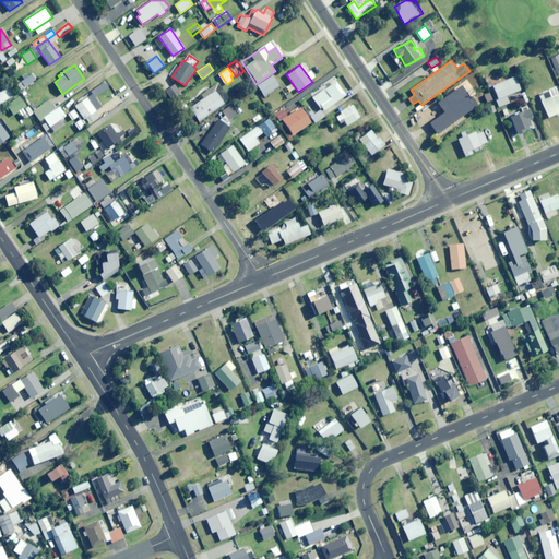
[(21,90),(36,80),(32,74),(18,84),(21,90)]
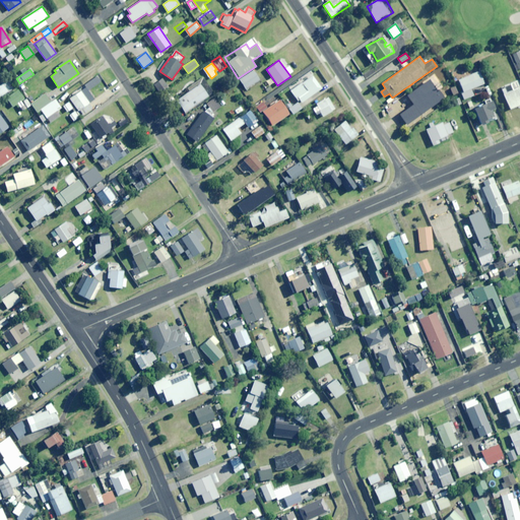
[(246,88),(260,79),(254,70),(240,79),(246,88)]
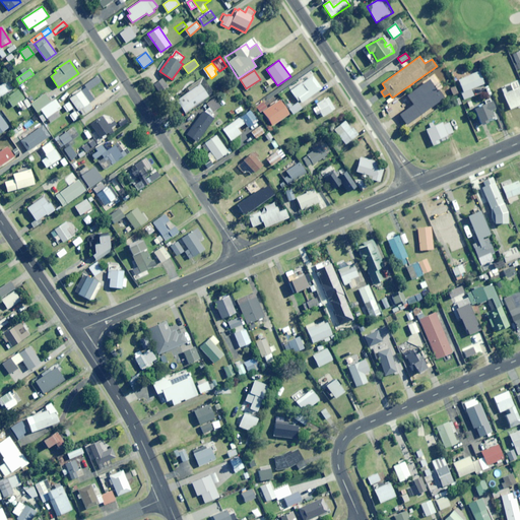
[(471,88),(483,84),(479,72),(458,79),(465,99),(473,95),(471,88)]
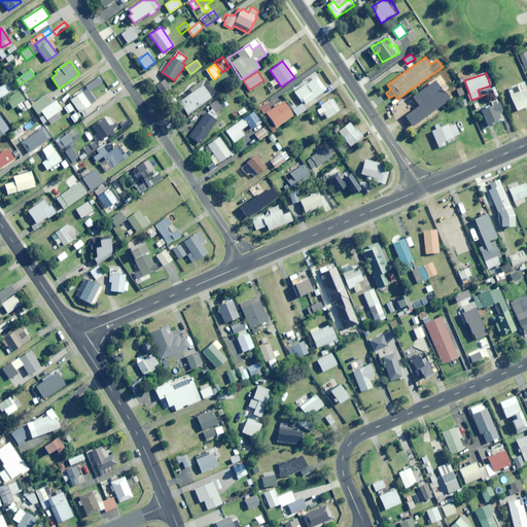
[(313,98),(326,90),(317,76),(294,92),(302,102),(303,101),(308,108),(316,103),(313,98)]
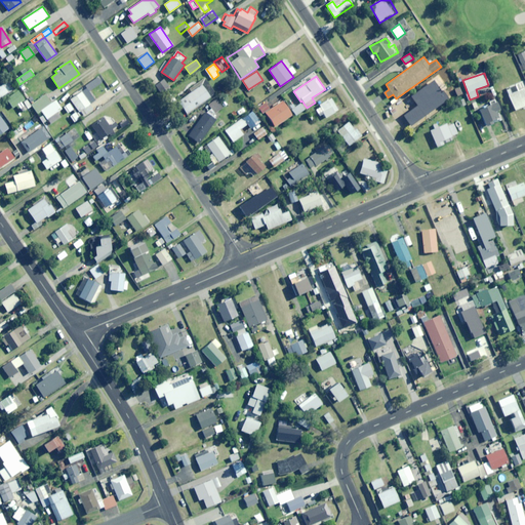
[(89,92),(103,82),(98,77),(70,98),(83,116),(92,109),(89,105),(95,101),(89,92)]
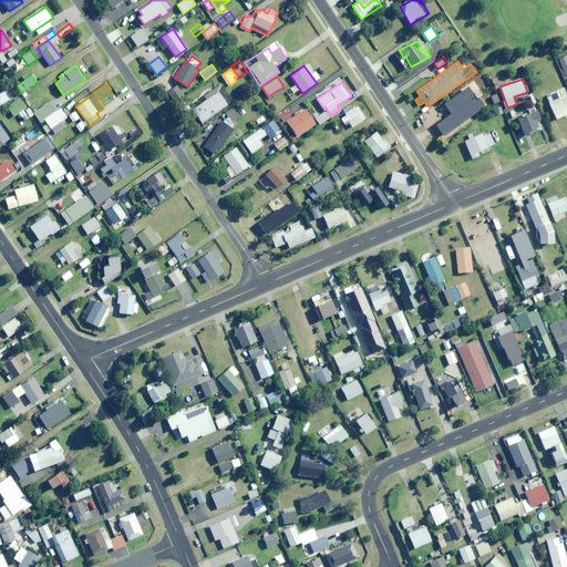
[(200,123),(233,101),(222,84),(204,96),(206,100),(192,110),(200,123)]
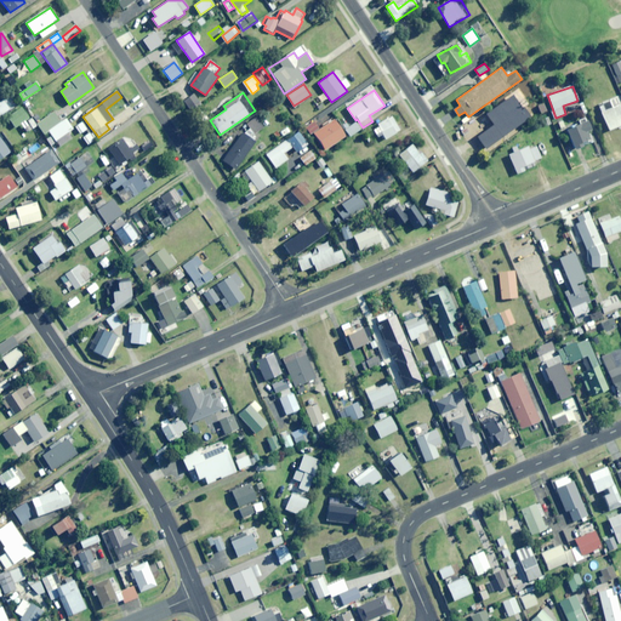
[(192,113),(201,106),(194,95),(183,102),(192,113)]
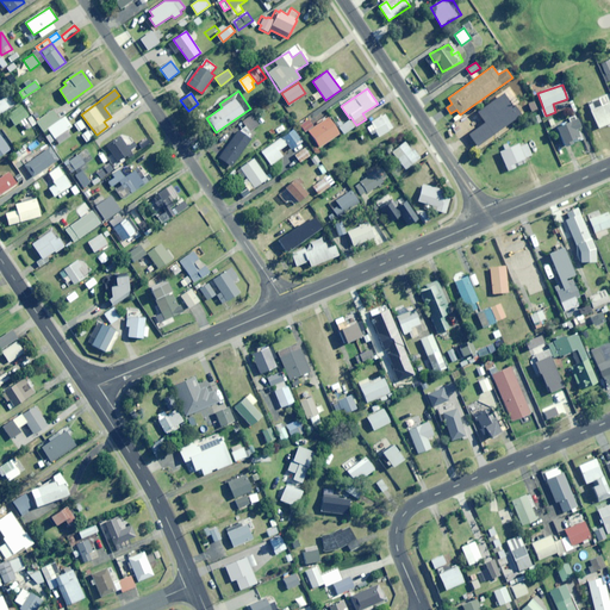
[(505,110),(511,106),(503,94),(490,104),(493,109),(489,111),(492,116),(486,119),(496,132),(508,124),(504,118),(509,116),(505,110)]
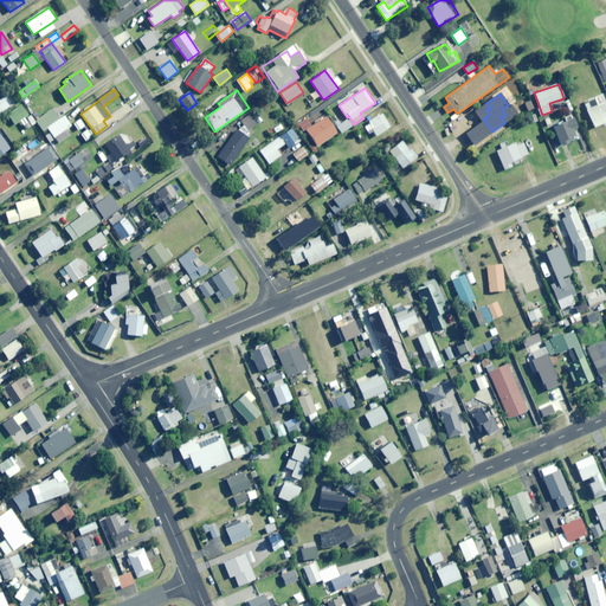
[(19,103),(13,95),(7,100),(12,107),(19,103)]
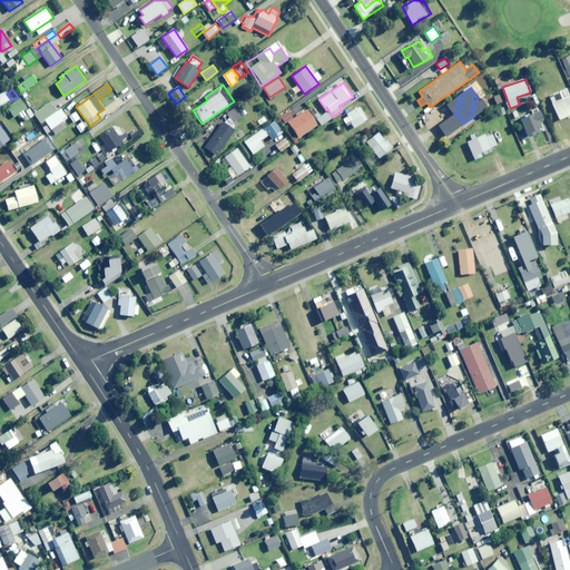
[(549,97),(559,119),(569,115),(569,95),(567,97),(564,90),(549,97)]
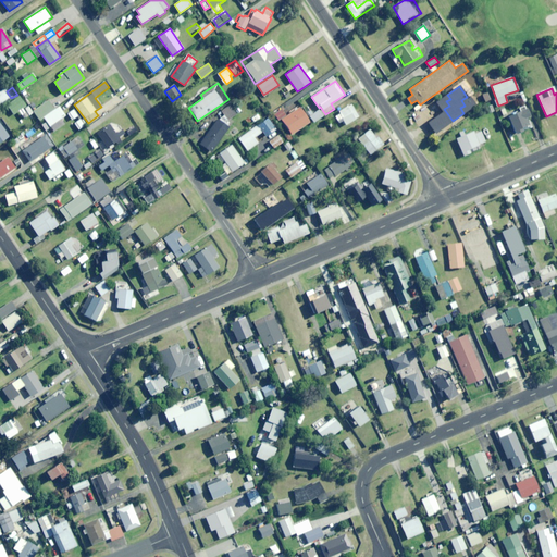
[(7,104),(13,114),(19,111),(24,118),(27,115),(23,108),(26,106),(19,96),(7,104)]
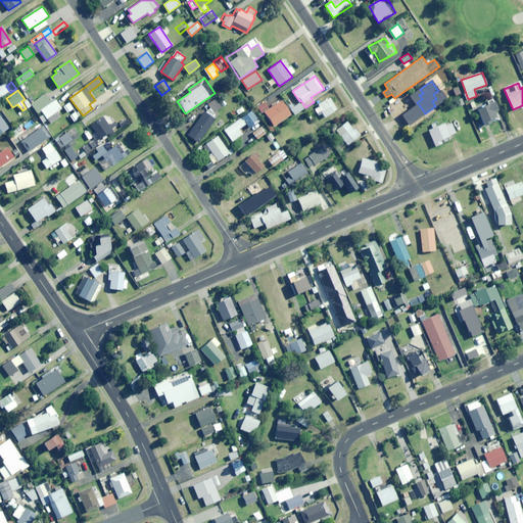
[(37,112),(41,109),(51,102),(46,94),(31,104),(37,112)]
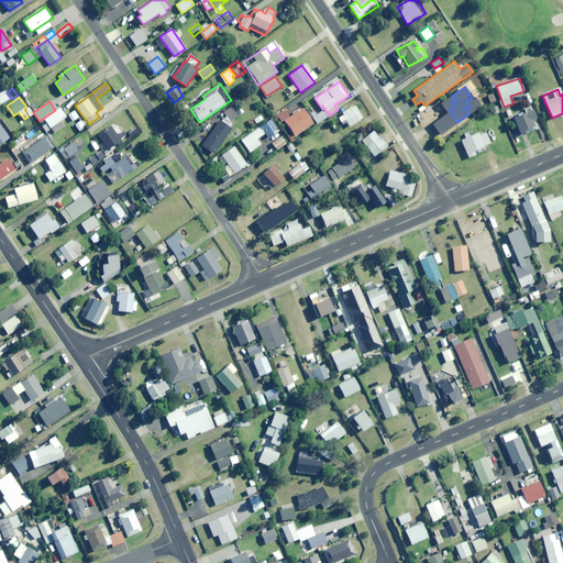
[(350,127),(363,118),(355,105),(342,113),(350,127)]
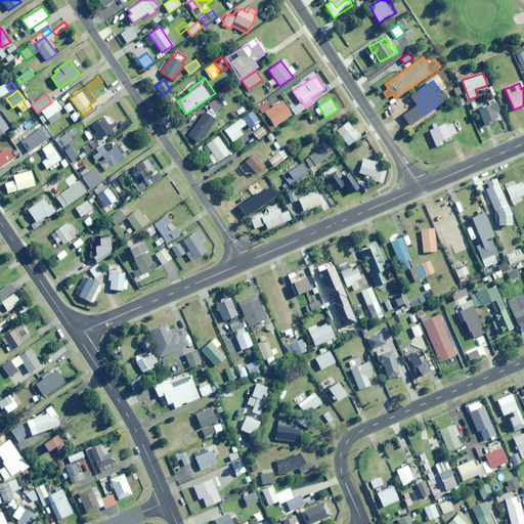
[(215,114),(223,107),(216,98),(208,104),(215,114)]
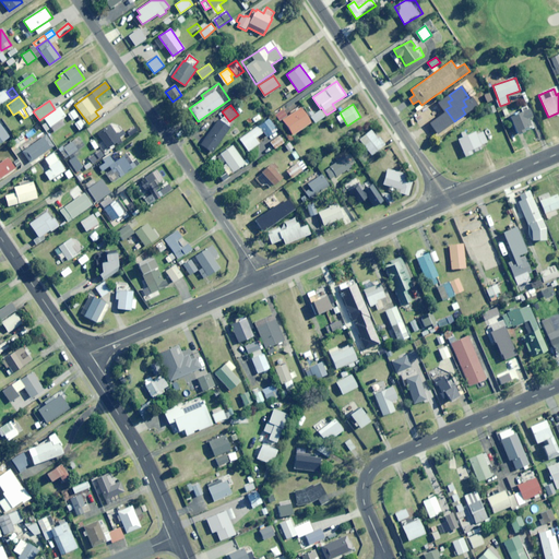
[(34,114),(28,106),(24,108),(30,117),(34,114)]
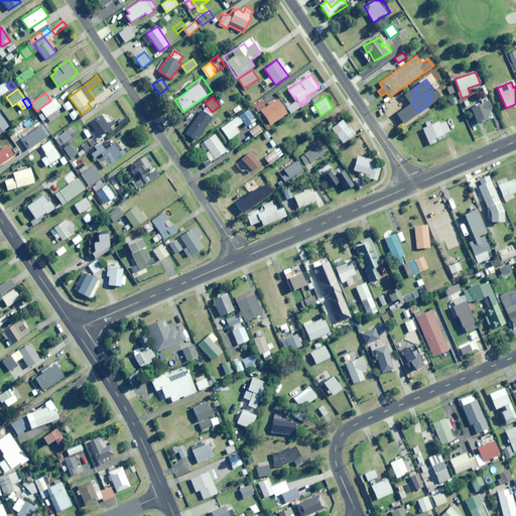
[(54,98),(50,101),(40,108),(46,117),(47,116),(51,122),(61,115),(57,110),(60,107),(54,98)]
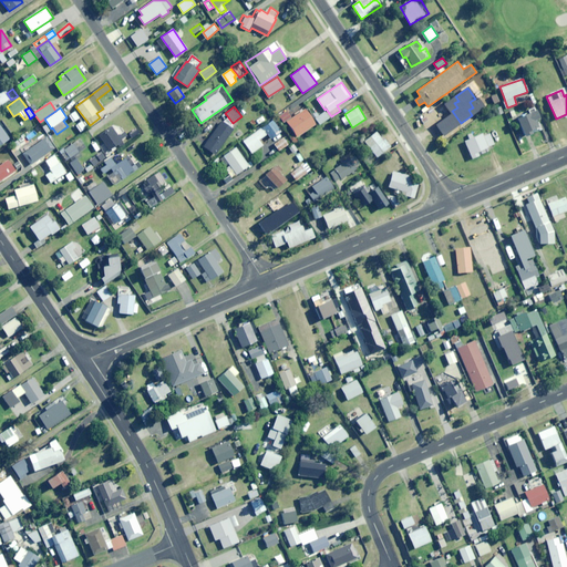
[(535,120),(539,119),(535,107),(528,111),(528,112),(516,117),(524,136),(532,134),(531,131),(538,127),(535,120)]
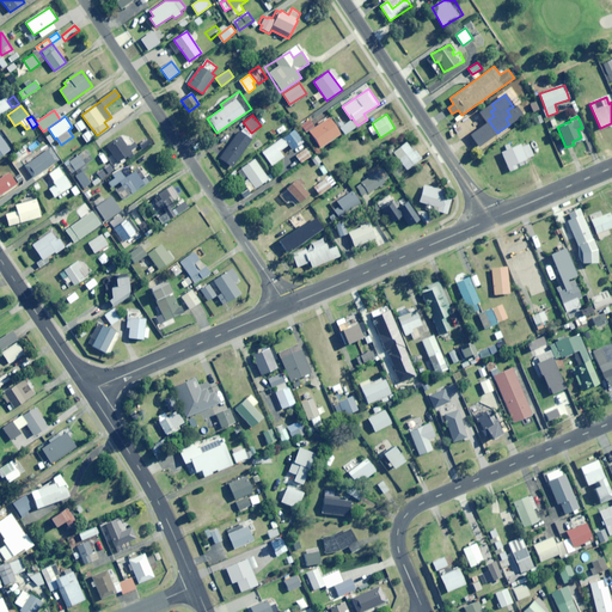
[(320,148),(341,134),(329,117),(314,128),(310,120),(301,126),(306,132),(308,130),(320,148)]
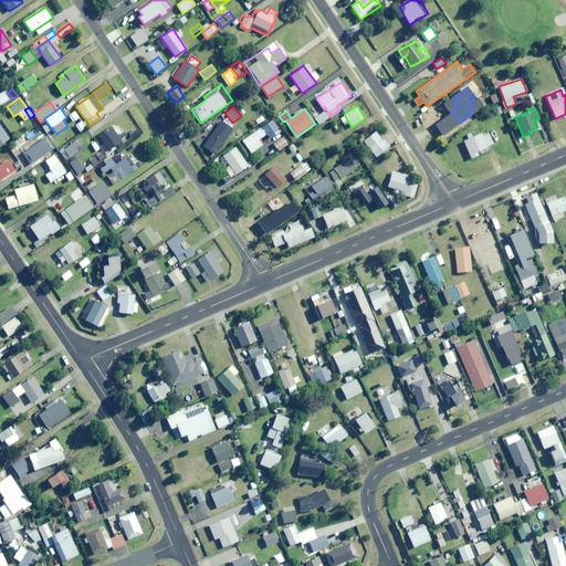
[(516,116),(513,108),(506,111),(510,118),(516,116)]
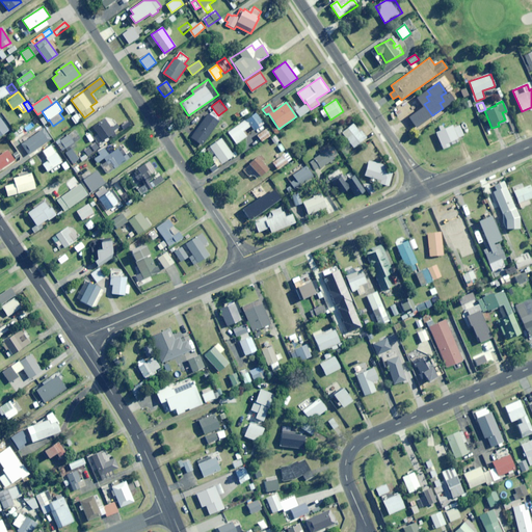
[(69,114),(74,110),(70,104),(64,108),(69,114)]
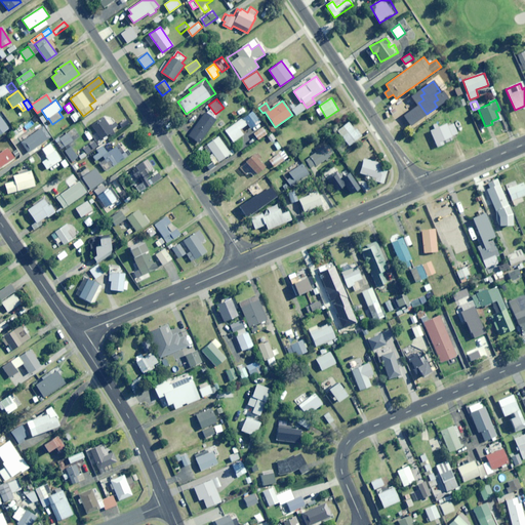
[(296,115),(305,110),(300,104),(292,110),(296,115)]
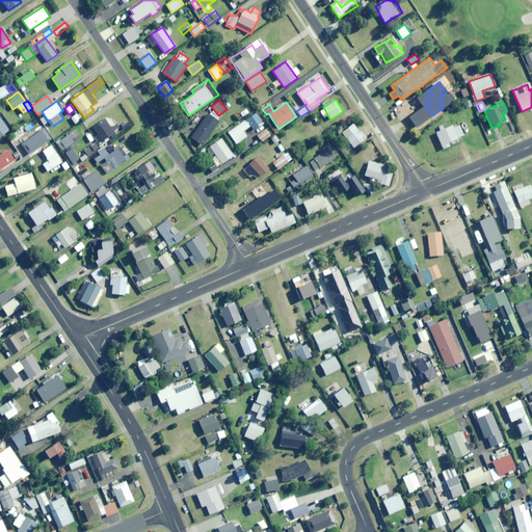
[(248,112),(246,108),(239,112),(241,116),(248,112)]
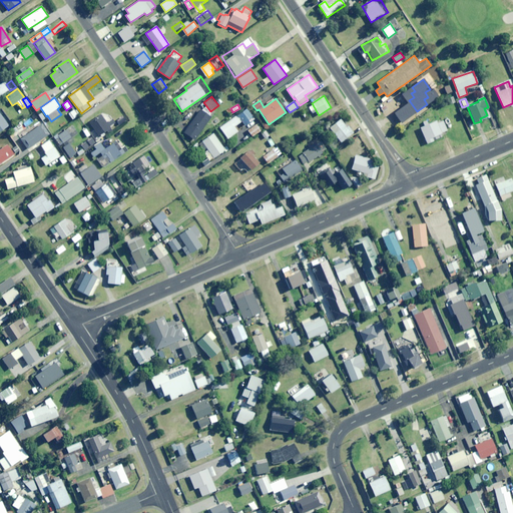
[(210,116),(210,115),(201,108),(201,109),(200,109),(183,131),(194,139),(211,117),(210,116)]
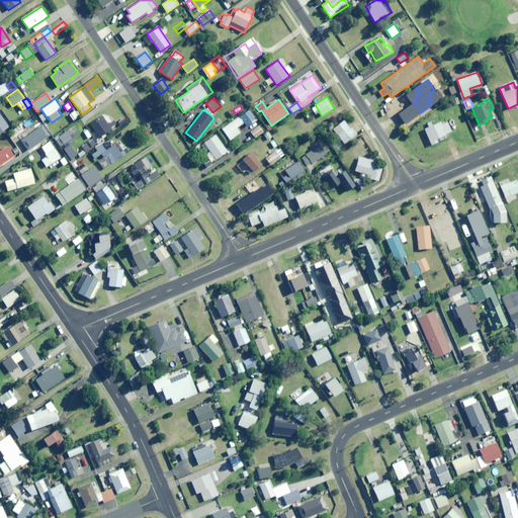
[(249,109),(240,116),(245,122),(248,126),(256,120),(249,109)]
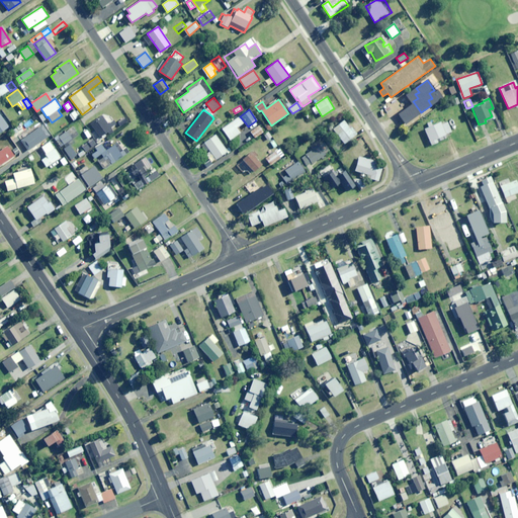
[(73,120),(79,116),(74,110),(69,114),(73,120)]
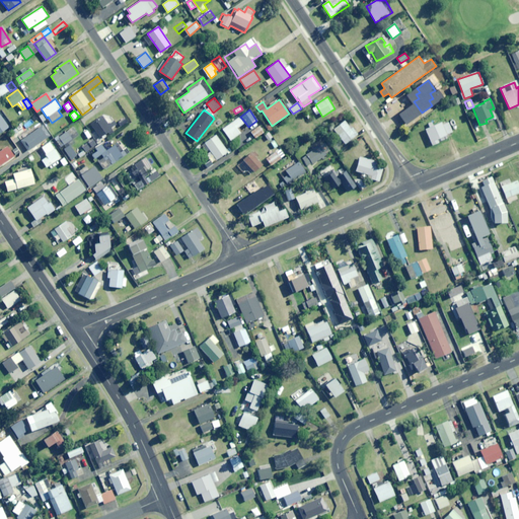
[(35,123),(40,120),(35,114),(31,117),(35,123)]
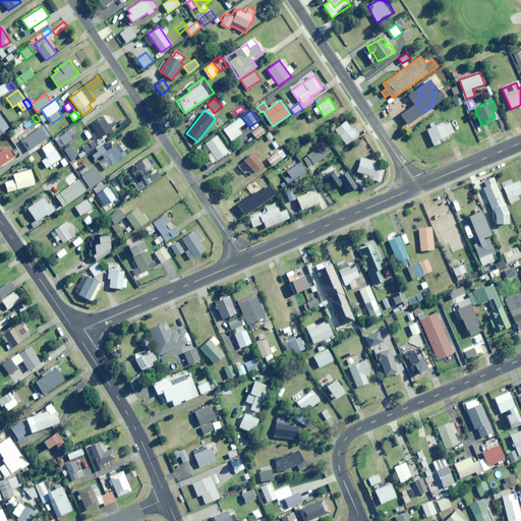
[(409,127),(418,121),(412,114),(403,120),(409,127)]
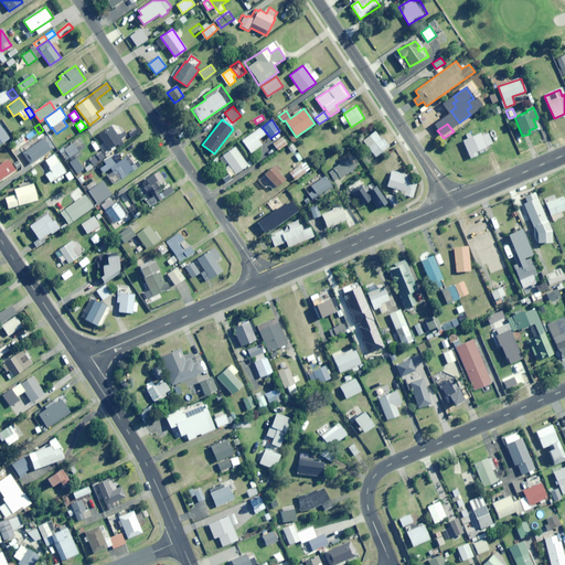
[(128,136),(120,125),(116,128),(124,139),(128,136)]
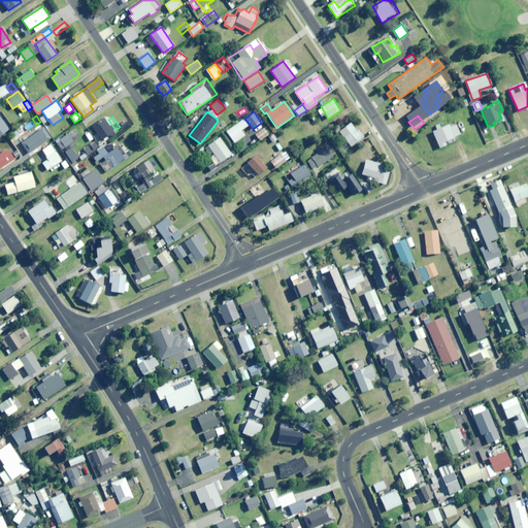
[(102,140),(113,132),(104,118),(92,126),(102,140)]
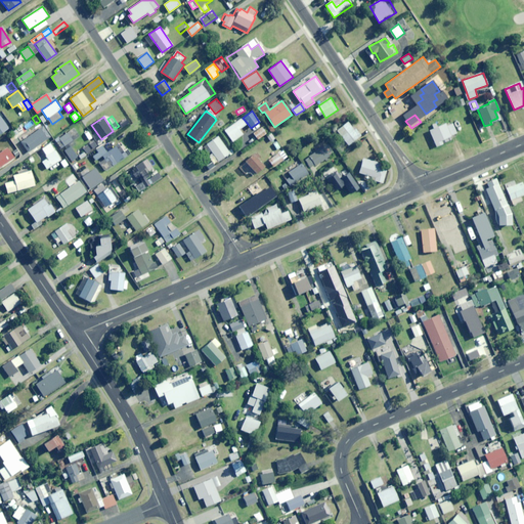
[(239,129),(248,124),(243,118),(224,130),(232,142),(244,134),(239,129)]
